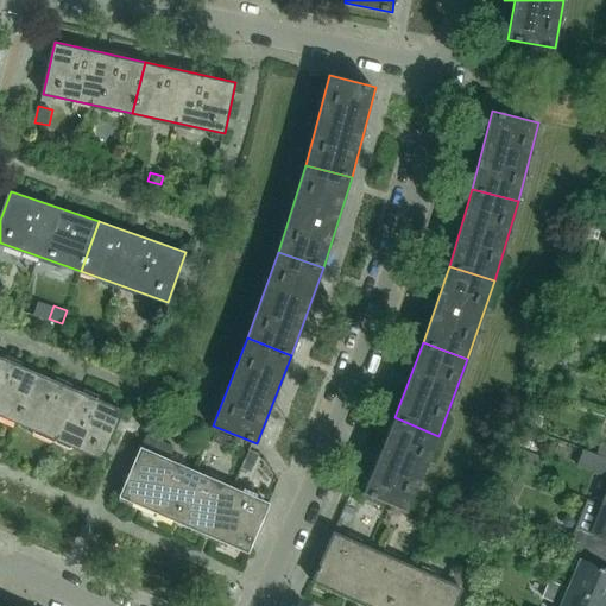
[(124,343),(121,355),(136,358),(138,347),(124,343)]
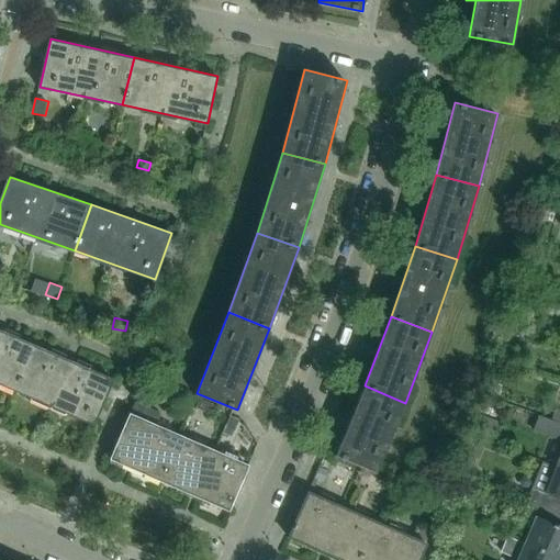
[(0,382),(15,390),(35,345),(0,329),(0,382)]
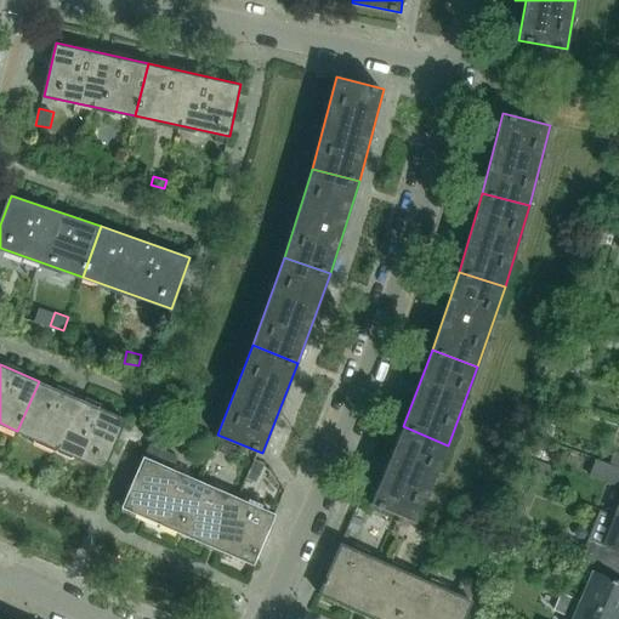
[(125,419),(39,381),(17,431),(104,469),(125,419)]
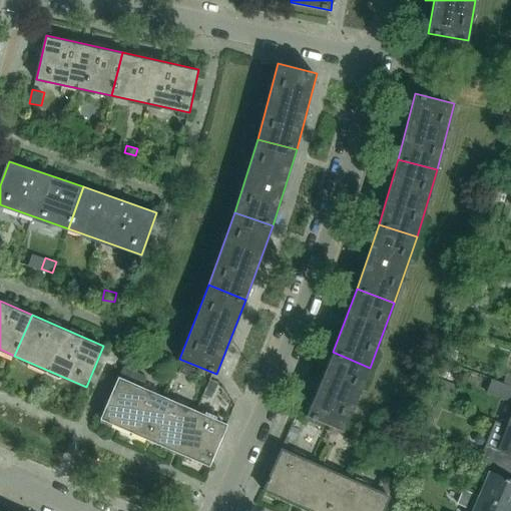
[(370,368),(333,352),(307,415),(344,431),(370,368)]
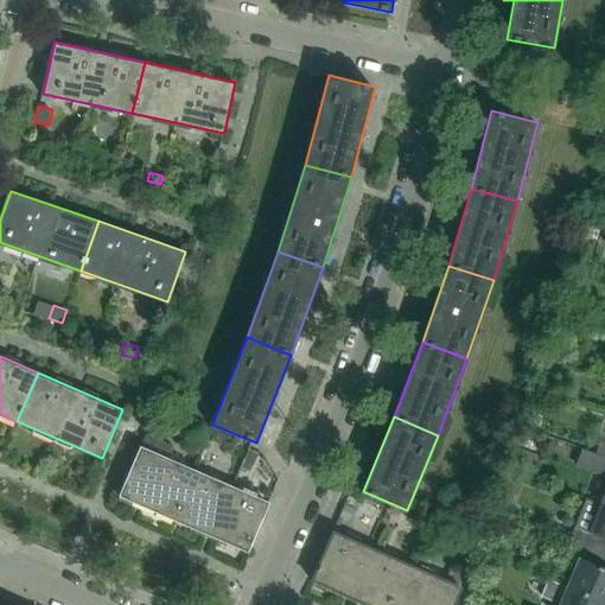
[(217,430),(214,440),(228,445),(231,435),(217,430)]
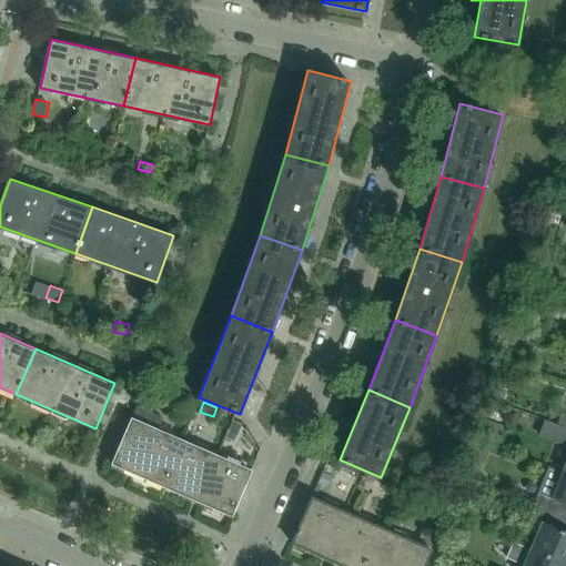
[(113,463),(154,481),(173,436),(132,417),(113,463)]
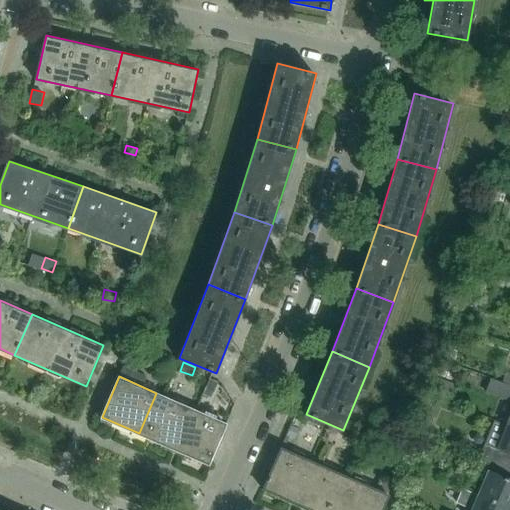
[(442,379),(437,390),(447,394),(452,383),(442,379)]
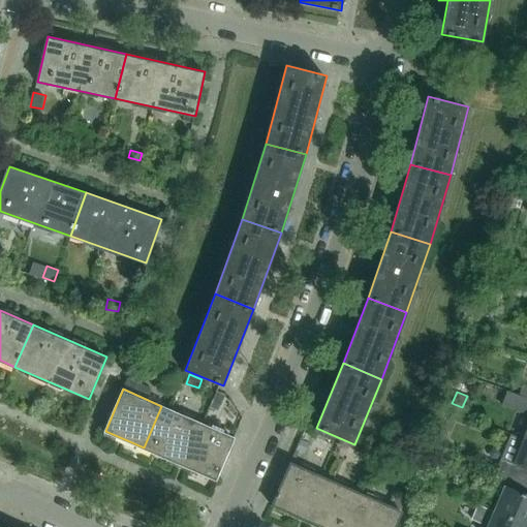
[(216,395),(211,406),(219,409),(224,398),(216,395)]
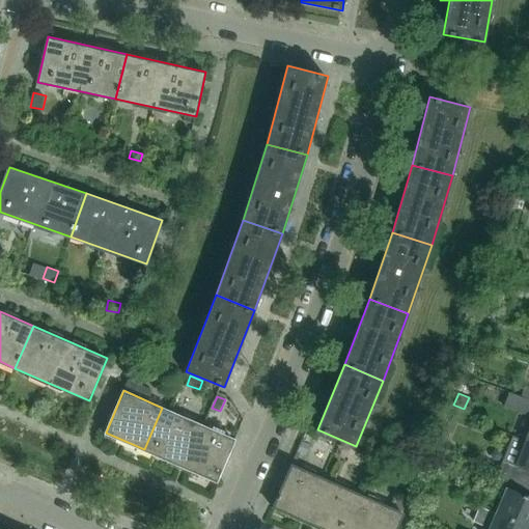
[(235,439),(162,408),(144,449),(217,481),(235,439)]
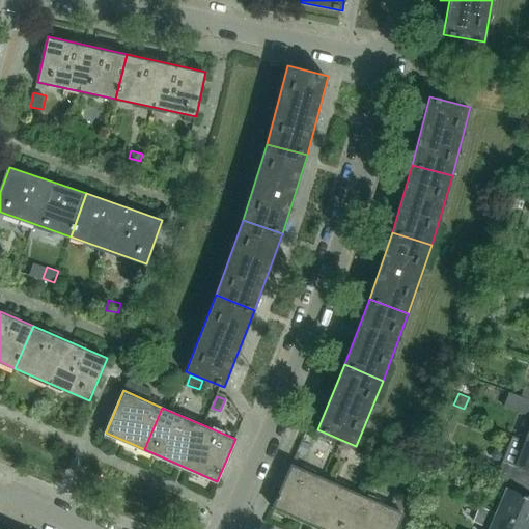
[(528,440),(516,435),(501,471),(528,482),(528,440)]
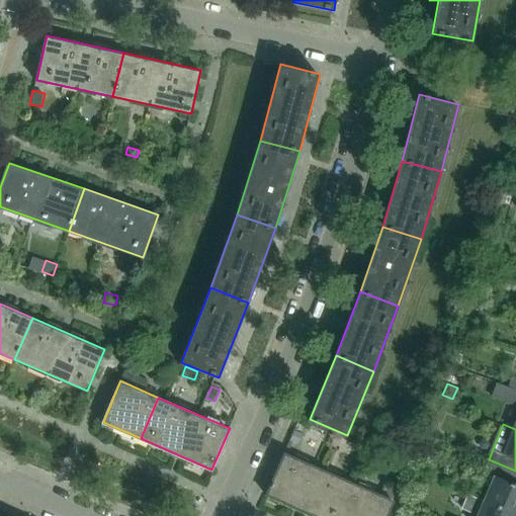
[(296,430),(292,439),(299,442),(304,433),(296,430)]
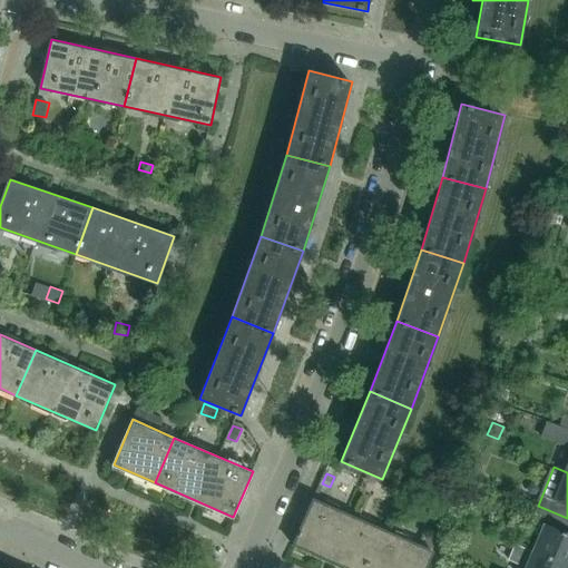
[(294,544),(350,567),(378,567),(393,534),(313,498),(294,544)]
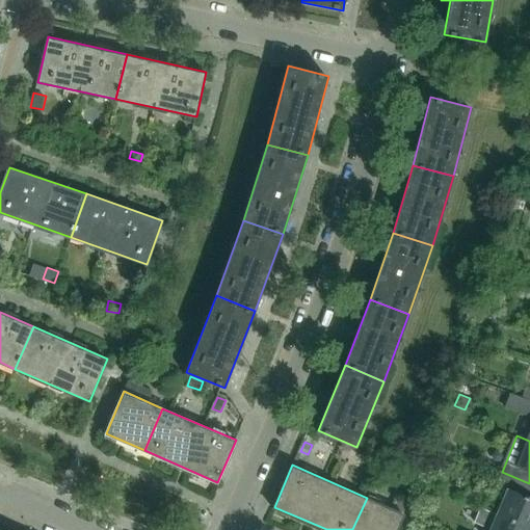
[(509,489),(499,515),(529,528),(529,483),(502,472),(497,483),(502,485),(501,486),(509,489)]
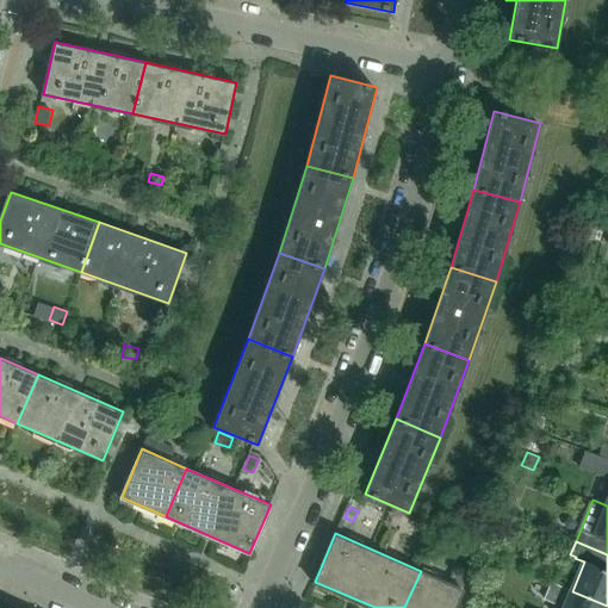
[(457,565),(448,583),(461,589),(464,590),(472,571),(457,565)]
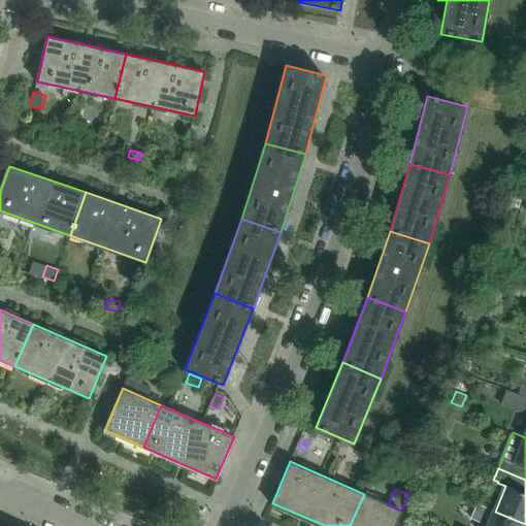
[(388,504),(364,494),(350,525),(393,525),(401,511),(399,510),(388,504)]
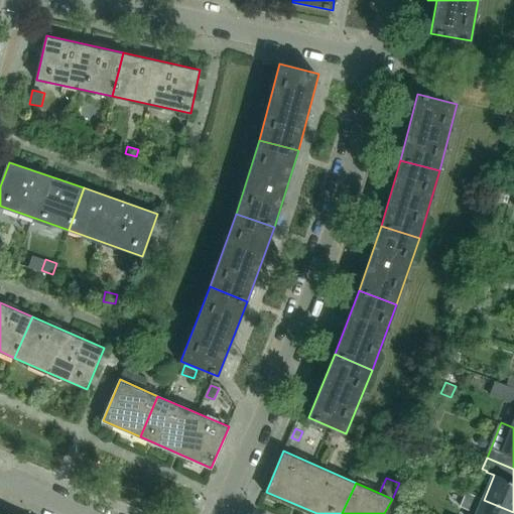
[(513,512),(484,500),(477,513),(513,513),(513,512)]
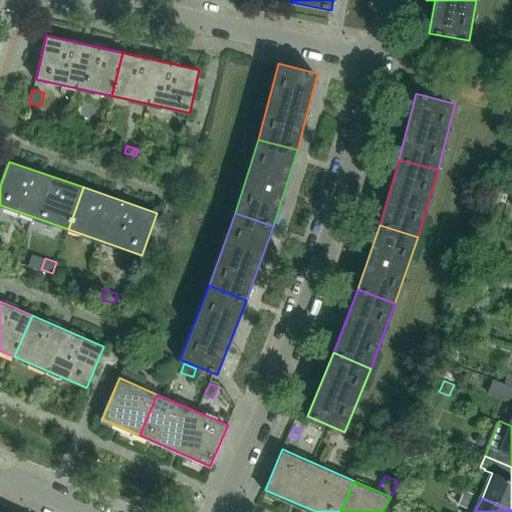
All buildings are outlined.
